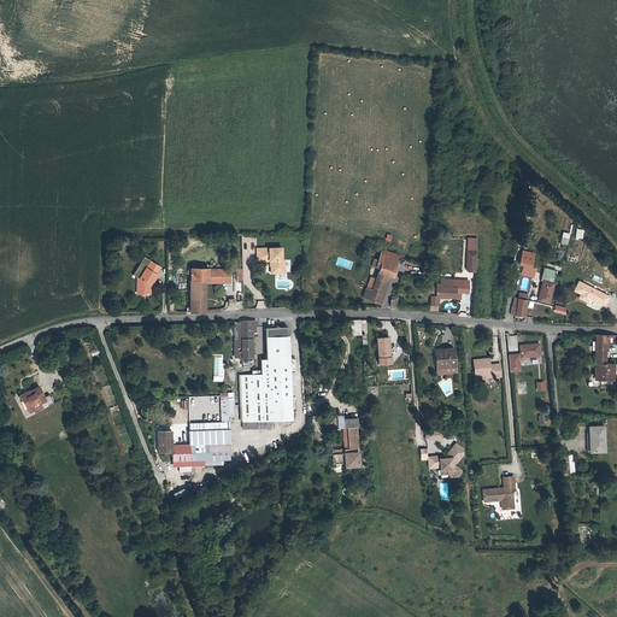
[(560,244),(568,245),(570,234),(563,231),(560,244)]
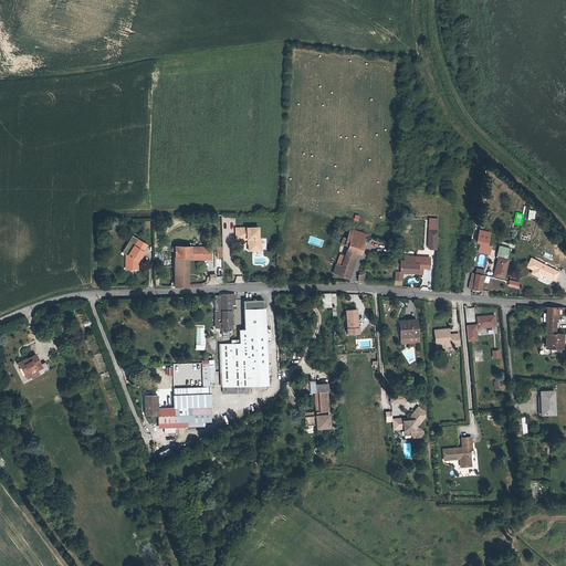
[(428,249),(437,249),(439,219),(429,218),(428,249)]
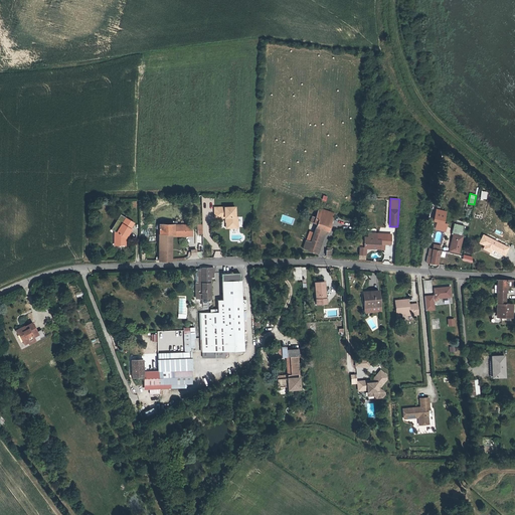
[(315,218),(333,225),(336,215),(319,208),(315,218)]
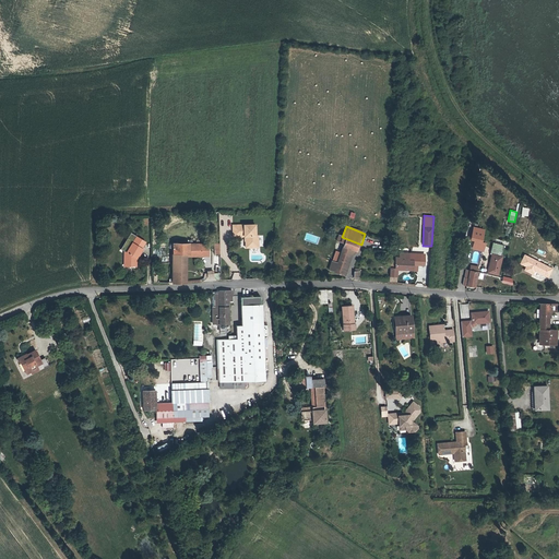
[(256,227),(233,227),(234,239),(246,239),(246,250),(259,250),(259,238),(256,238),(256,227)]
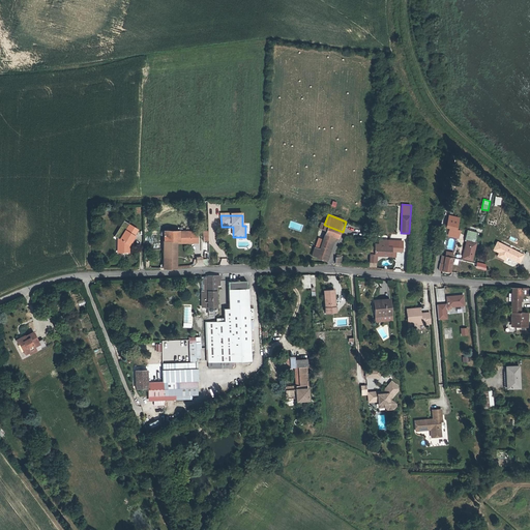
[(317,259),(324,262),(333,237),(336,238),(340,239),(343,232),(324,225),(321,224),(319,229),(326,232),(322,241),(319,249),(315,247),(313,256),(317,258),(317,259)]
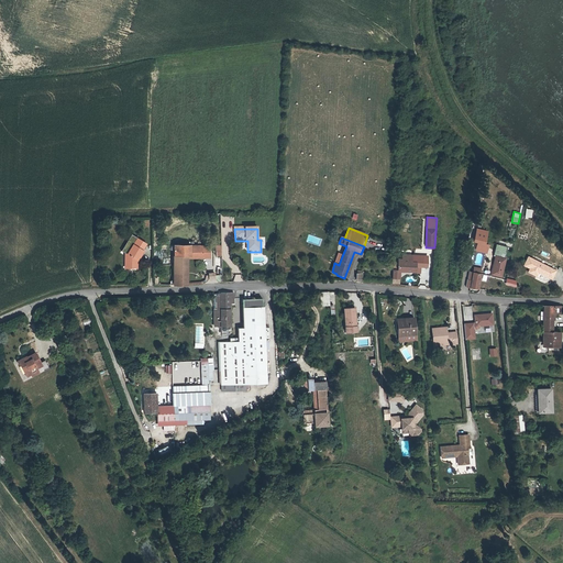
[(506,245),(496,243),(494,254),(496,254),(493,274),(500,275),(504,257),(503,257),(506,245)]
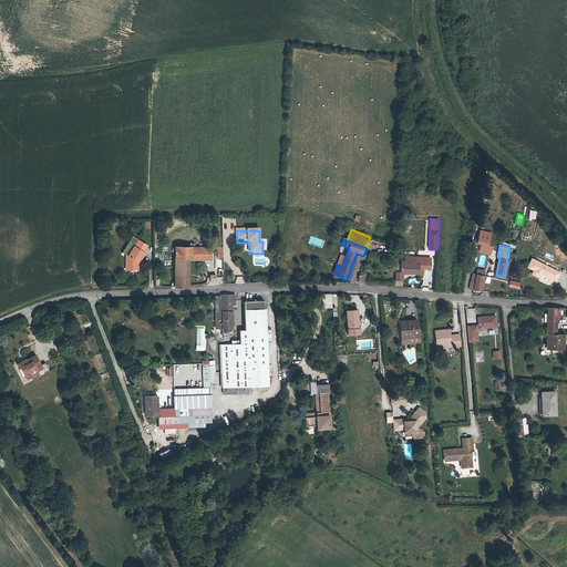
[(125,255),(125,265),(127,265),(127,270),(136,271),(137,265),(136,264),(137,261),(138,263),(144,254),(133,247),(127,255),(125,255)]
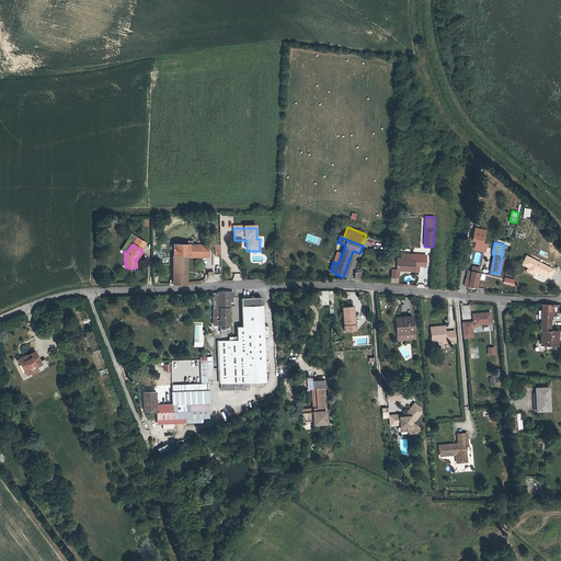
[(172,245),(173,258),(187,258),(208,256),(208,245),(172,245)]
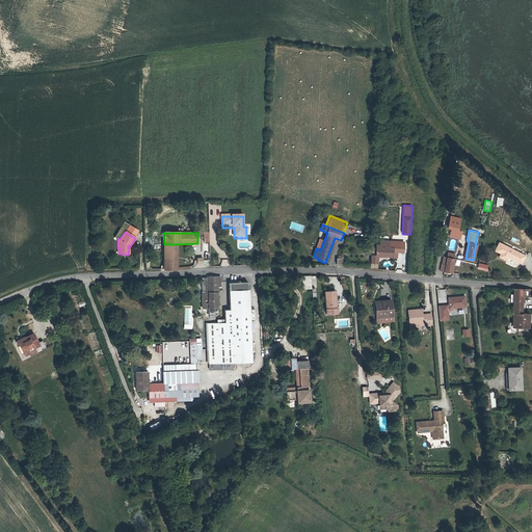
[(335,238),(325,263),(328,264),(338,239),(335,238)]
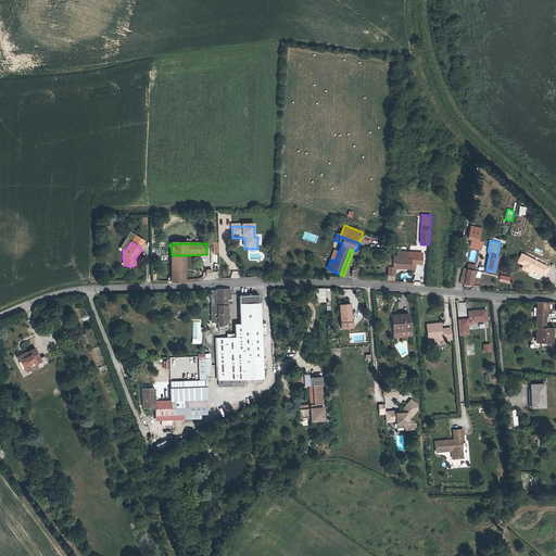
[(393,255),(393,258),(411,260),(411,263),(422,264),(422,253),(399,252),(397,255),(393,255)]
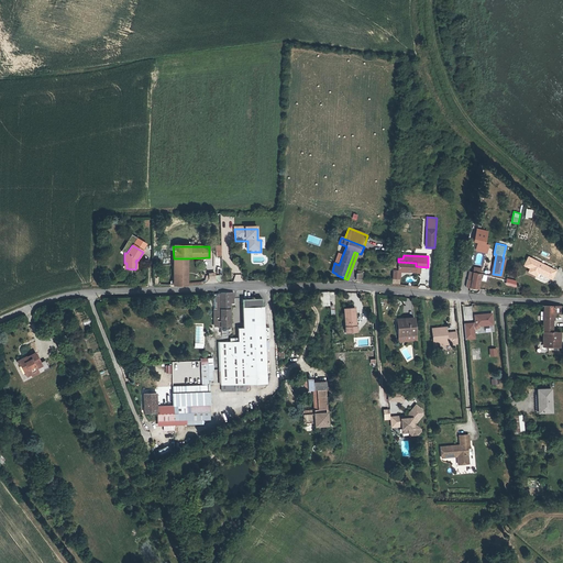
[(559,272),(528,257),(523,266),(530,269),(529,273),(537,277),(540,272),(555,278),(559,272)]
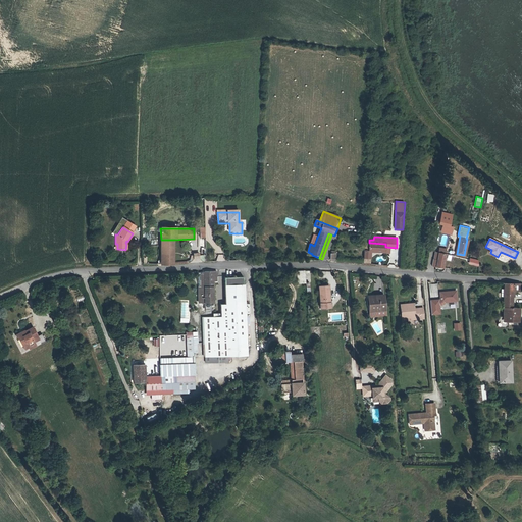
[(366,242),(365,258),(371,258),(371,251),(385,252),(385,247),(385,244),(369,243),(366,242)]
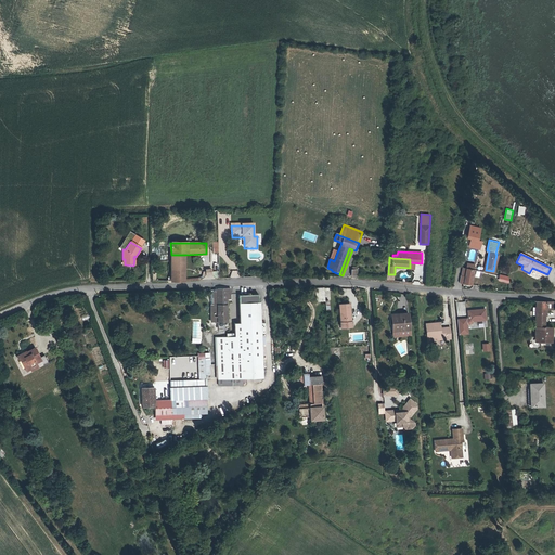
[(185,281),(185,260),(171,261),(171,281),(185,281)]
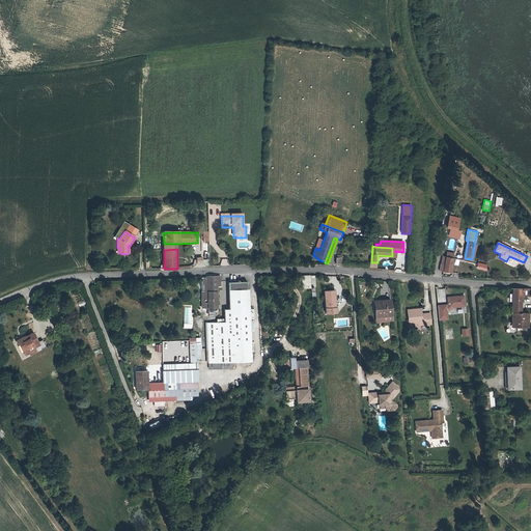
[(452,273),(454,257),(445,255),(442,271),(452,273)]
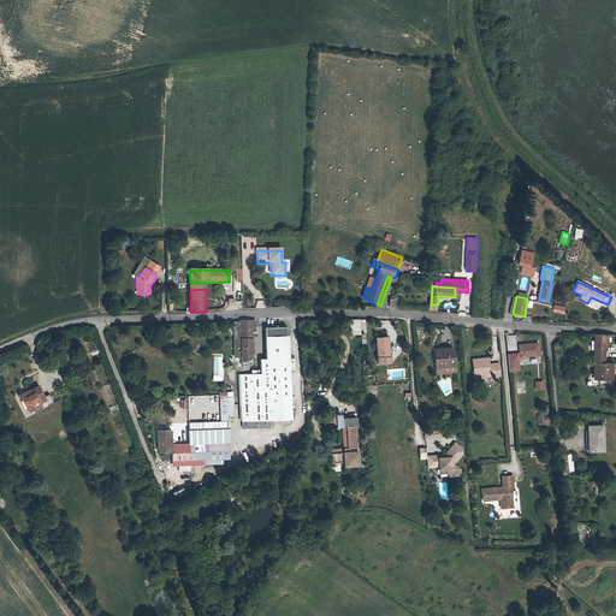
[(242,298),(227,300),(227,309),(243,308),(242,298)]
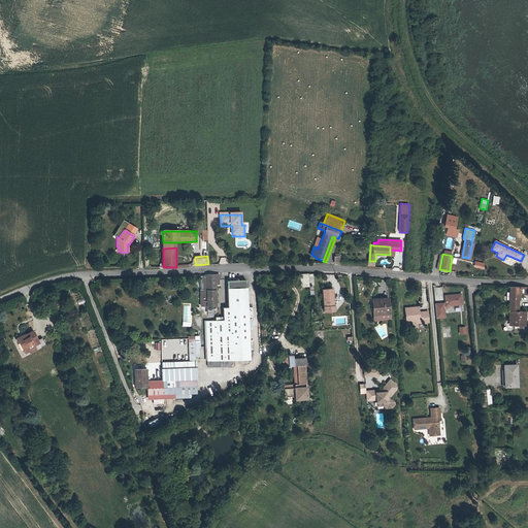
[(474,267),(485,269),(485,263),(475,261),(474,267)]
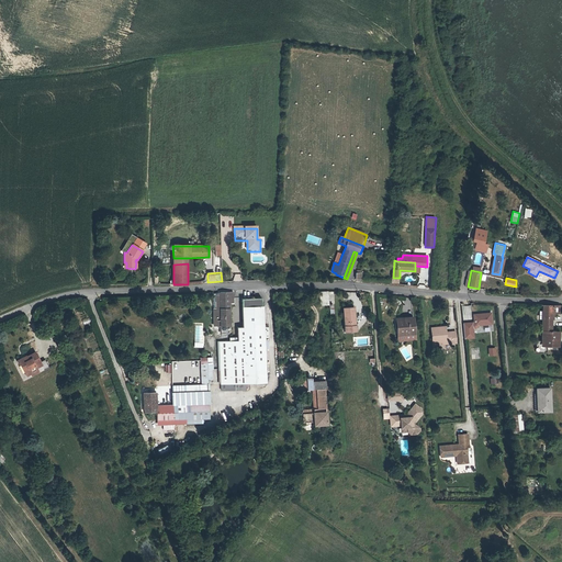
[(319,292),(321,305),(330,304),(329,292),(319,292)]
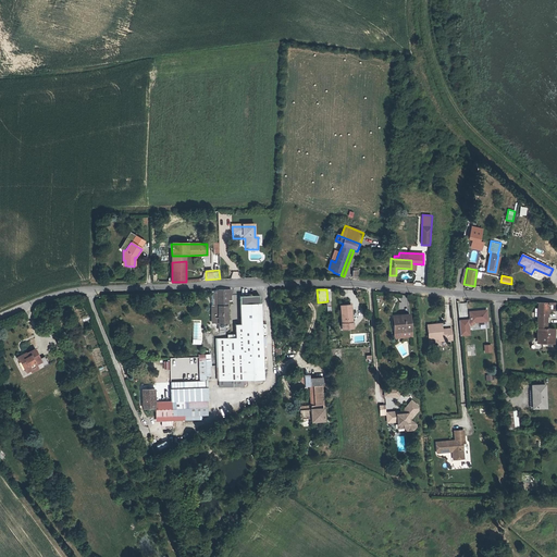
[(218,291),(218,293),(218,308),(213,308),(211,308),(211,316),(213,316),(219,314),(219,323),(219,329),(229,329),(227,291),(218,291)]
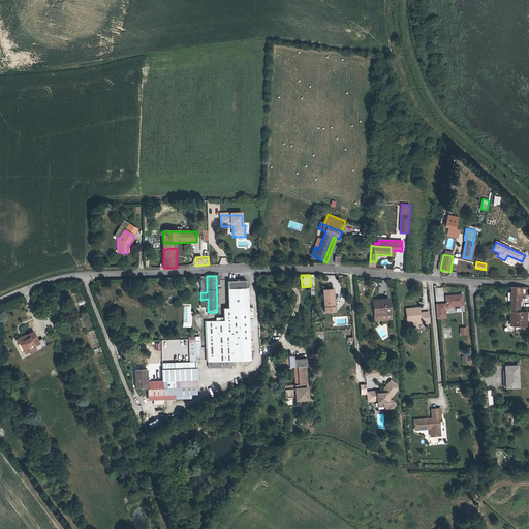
[(249,318),(248,308),(248,288),(246,288),(246,281),(227,282),(228,309),(229,361),(250,361),(249,335),(249,318)]
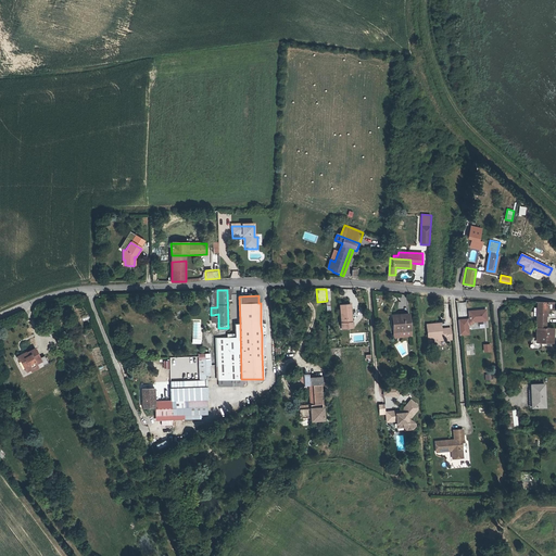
[(536,305),(535,342),(552,342),(553,328),(546,328),(546,311),(554,311),(554,304),(536,303),(536,305)]
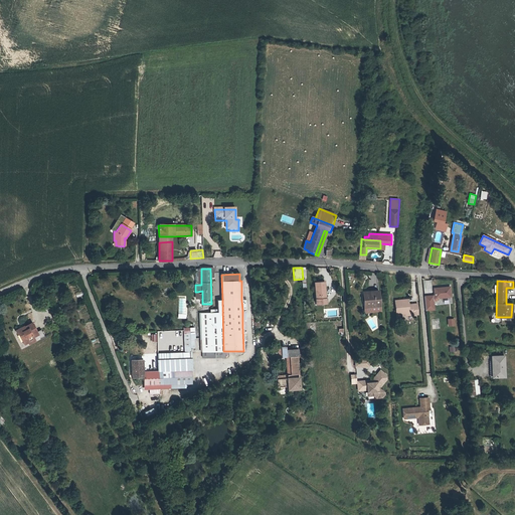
[(327,282),(316,283),(317,305),(327,305),(326,300),(328,300),(327,282)]
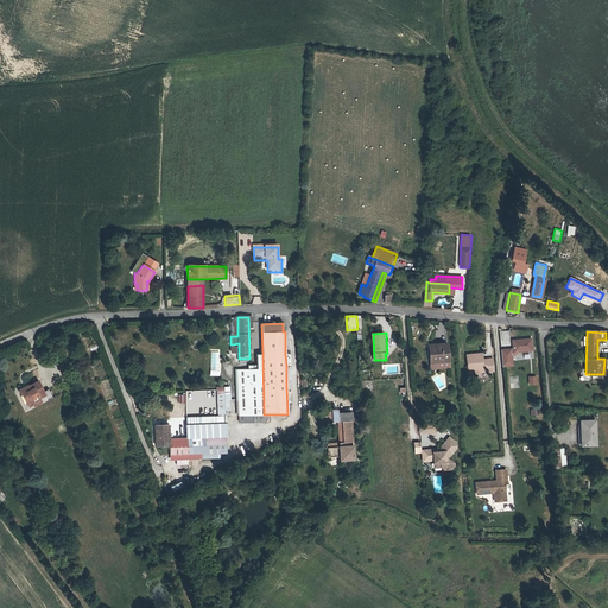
[(531,340),(512,342),(513,349),(511,352),(511,354),(513,355),(515,355),(517,353),(532,352),(531,340)]
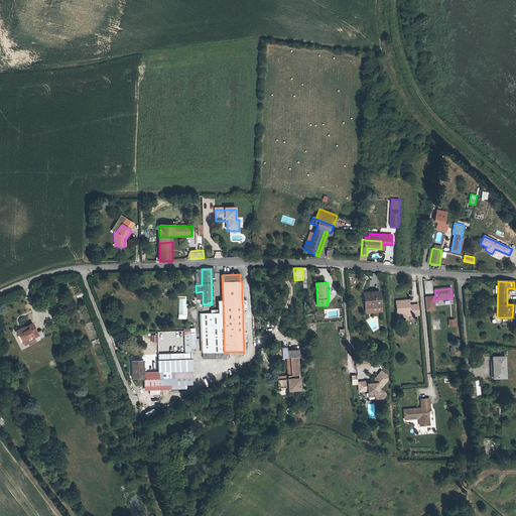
[(365,295),(366,306),(376,305),(376,307),(382,307),(380,292),(370,293),(370,295),(365,295)]
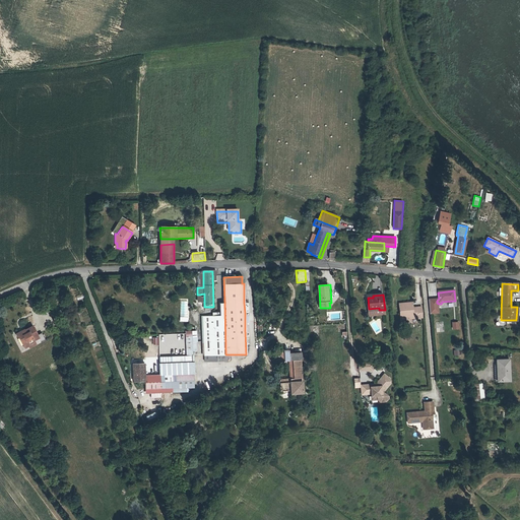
[(437,303),(437,301),(429,301),(430,315),(438,314),(438,304),(439,304),(437,303)]
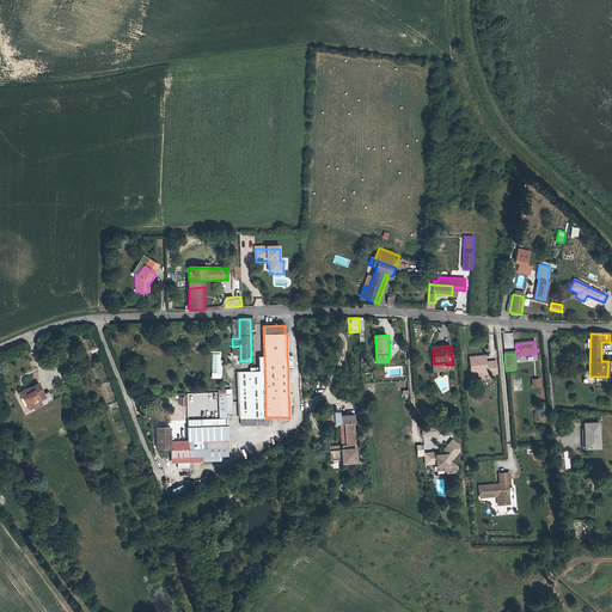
[(469,357),(471,369),(476,369),(476,373),(482,372),(482,374),(496,373),(495,360),(490,360),(490,362),(485,362),(485,355),(469,357)]
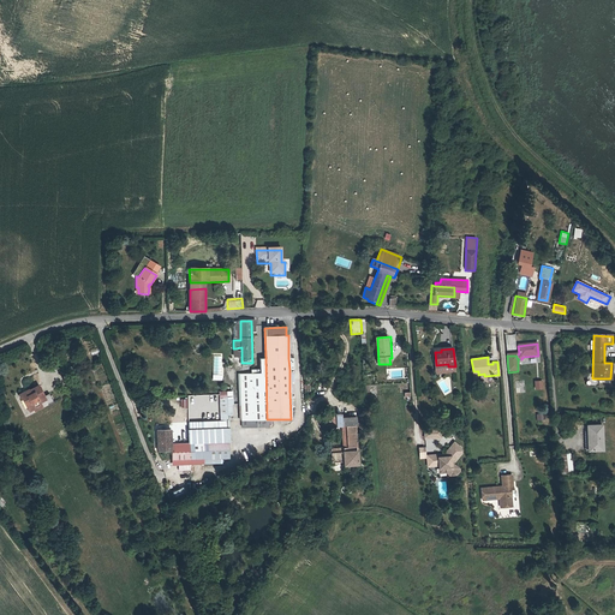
[(240,421),(267,419),(266,359),(260,359),(260,374),(239,375),(240,421)]
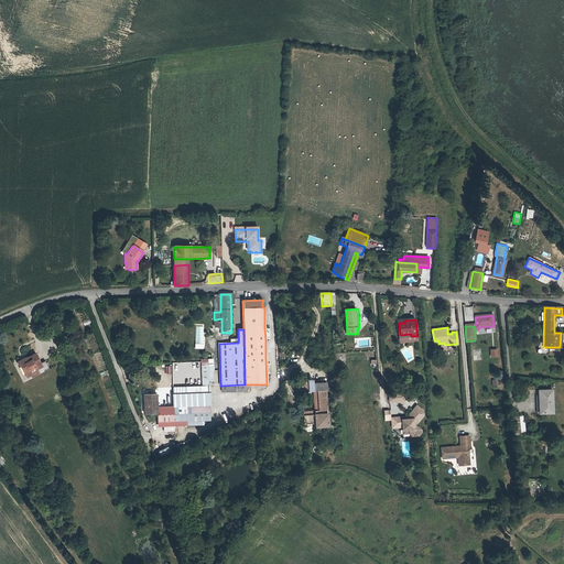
[(20,366),(25,375),(30,372),(31,375),(36,371),(39,375),(43,384),(50,380),(41,364),(35,354),(26,358),(25,357),(17,362),(19,366),(20,366)]
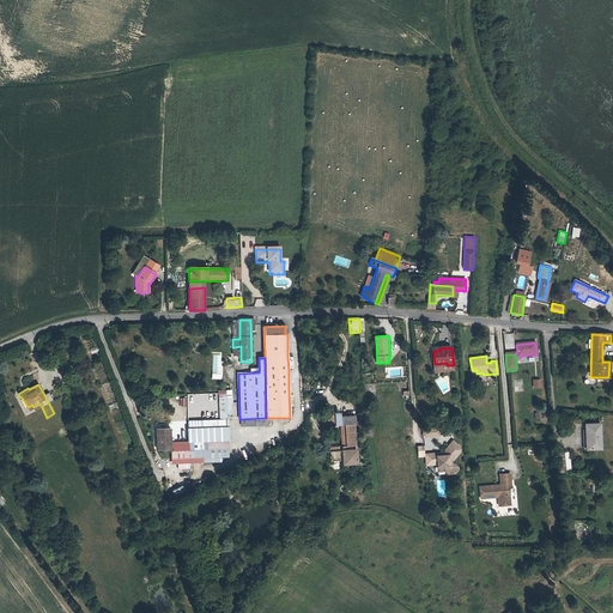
[(188,423),(189,444),(189,461),(202,460),(204,465),(220,465),(220,460),(228,460),(228,443),(226,422),(225,417),(230,417),(229,400),(231,400),(231,393),(218,393),(220,423),(188,423)]
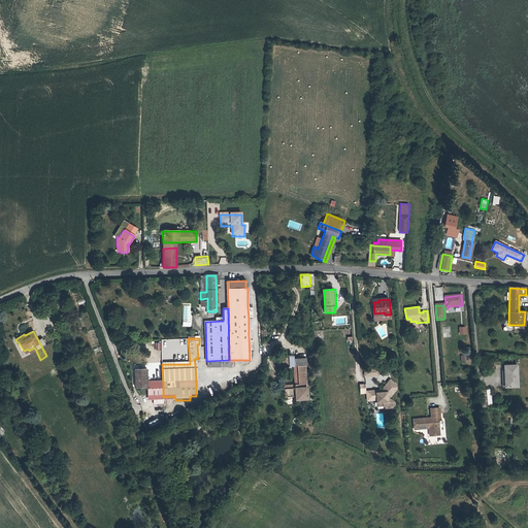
[(301,361),(289,362),(289,368),(292,367),(294,389),(281,390),(281,398),(292,397),(292,400),(303,399),(303,388),(299,388),(299,386),(301,386),(300,367),(302,367),(301,361)]
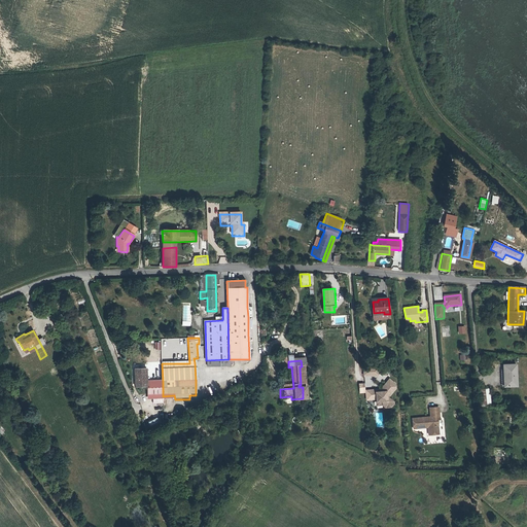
[(291,366),(288,367),(289,385),(279,386),(280,389),(293,388),(291,366)]
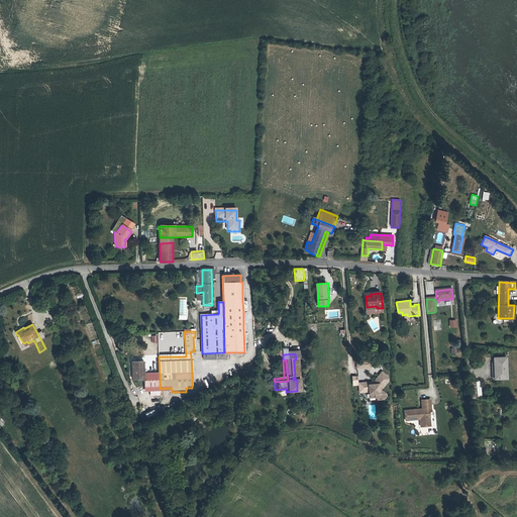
[(494,359),(494,365),(495,381),(507,381),(507,359),(494,359)]
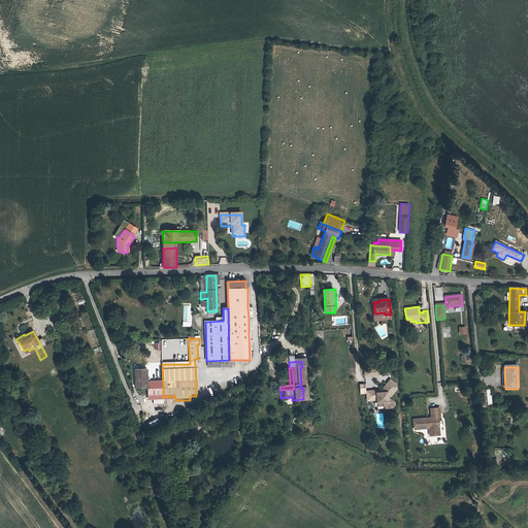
[(146,383),(146,370),(134,371),(135,389),(147,389),(147,397),(163,397),(163,383),(146,383)]
